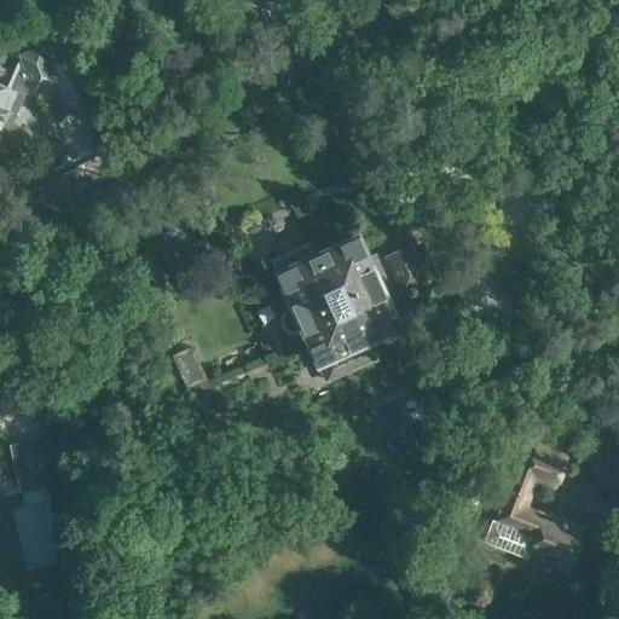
[(0,131),(3,127),(16,133),(18,126),(11,122),(24,92),(35,88),(35,90),(58,81),(44,46),(38,47),(38,48),(22,53),(23,58),(11,86),(0,81),(0,131)]
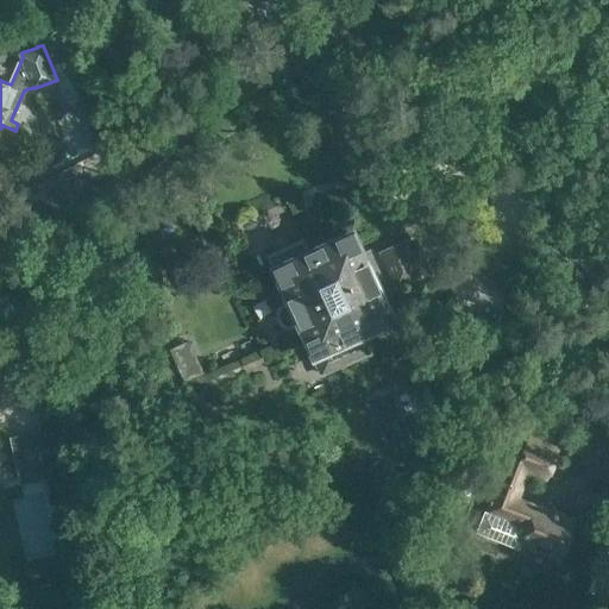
[(267,252),(282,287),(311,275),(315,284),(344,274),(344,275),(356,259),(355,256),(363,252),(352,231),(309,251),(303,237),(267,252)]
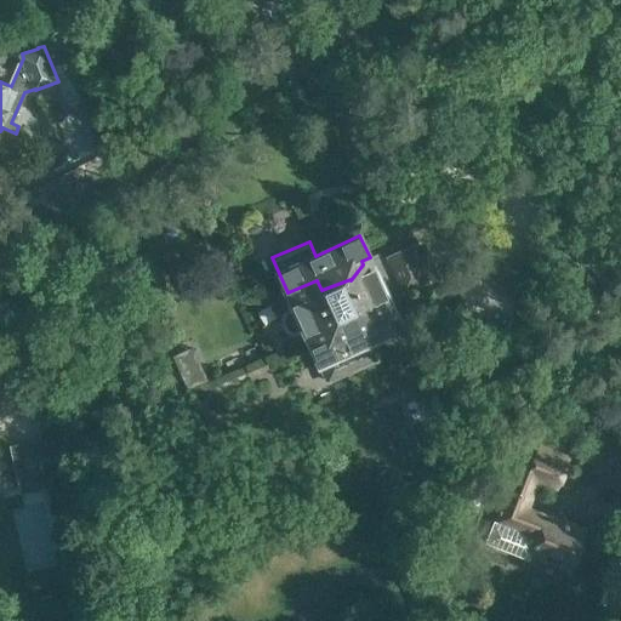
[(305,330),(308,336),(392,300),(434,279),(433,275),(437,274),(425,248),(421,249),(420,245),(382,262),(385,267),(375,271),(370,257),(362,261),(363,265),(351,280),(351,279),(322,290),(317,280),(288,292),(292,303),(286,307),(283,314),(281,322),(284,329),(292,334),(298,334),(305,330)]
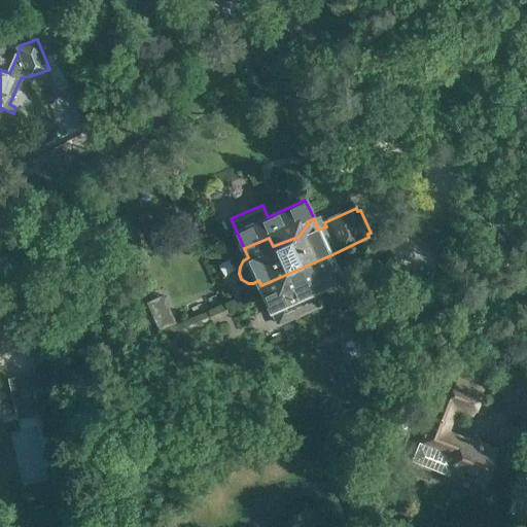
[(455,236),(435,223),(431,220),(418,240),(442,256),(455,236)]
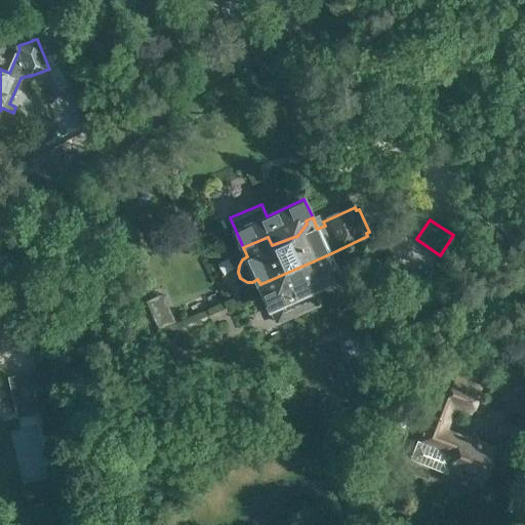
[(331,253),(260,284),(278,324),(319,305),(317,299),(314,300),(310,291),(342,276),(331,253)]
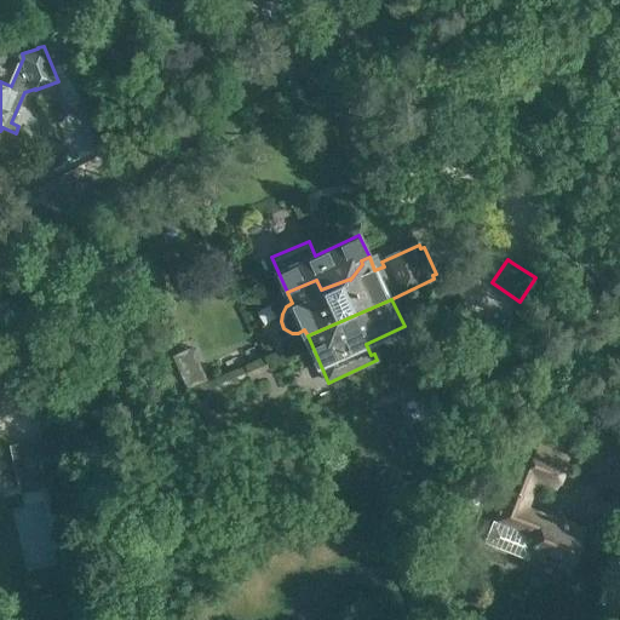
[(174,351),(184,385),(206,379),(196,345),(174,351)]
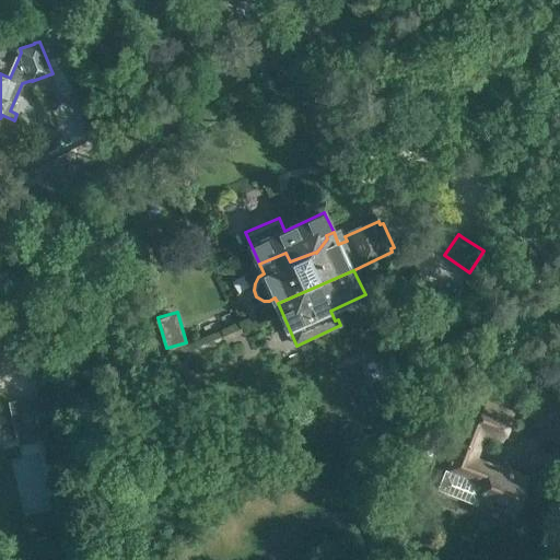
[(18,401),(26,442),(54,436),(45,396),(18,401)]
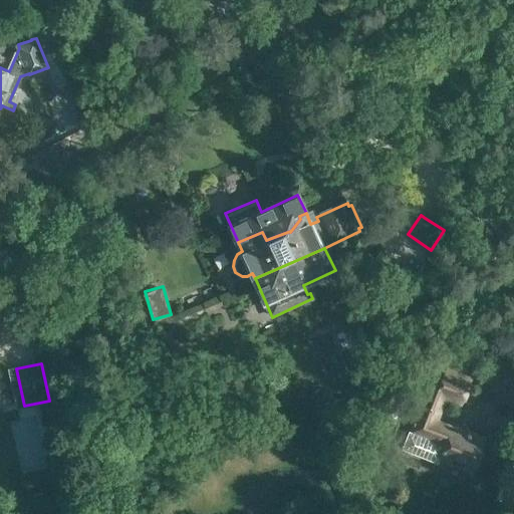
[(374,418),(395,426),(403,406),(393,403),(403,378),(406,379),(410,369),(394,363),(380,397),(382,398),(374,418)]
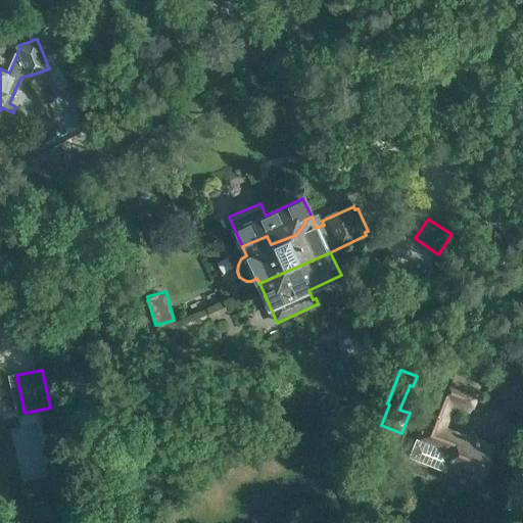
[(449,389),(440,386),(436,384),(431,398),(429,399),(425,410),(426,414),(409,458),(445,472),(446,471),(480,484),(494,446),(463,434),(462,436),(443,429),(453,406),(470,412),(480,386),(455,376),(449,389)]
